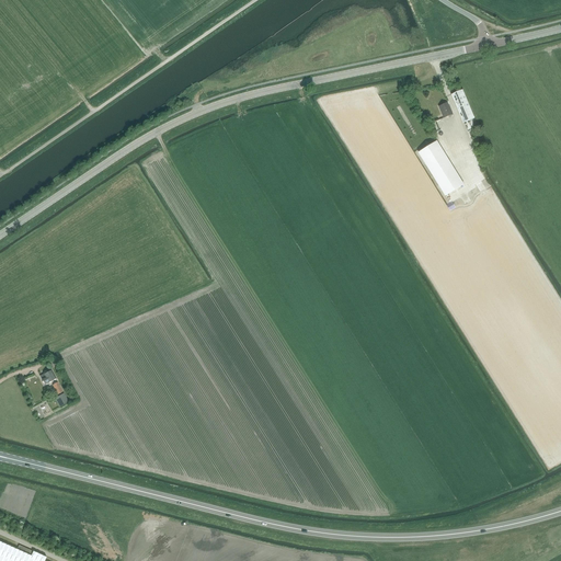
[(451,94),(464,123),(474,118),(462,90),(451,94)]
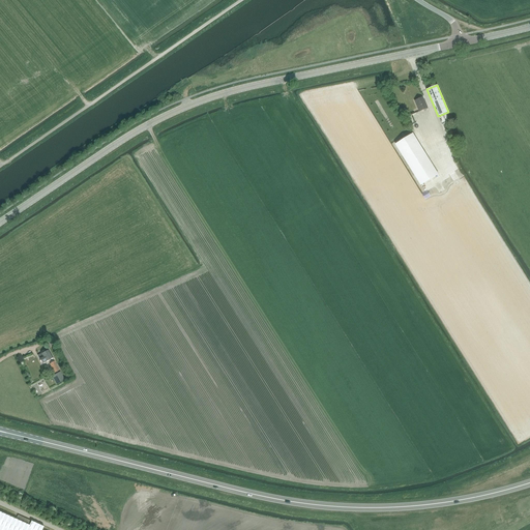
[(427,109),(428,109),(423,97),(414,101),(419,112),(423,110),(424,112),(428,111),(427,109)]
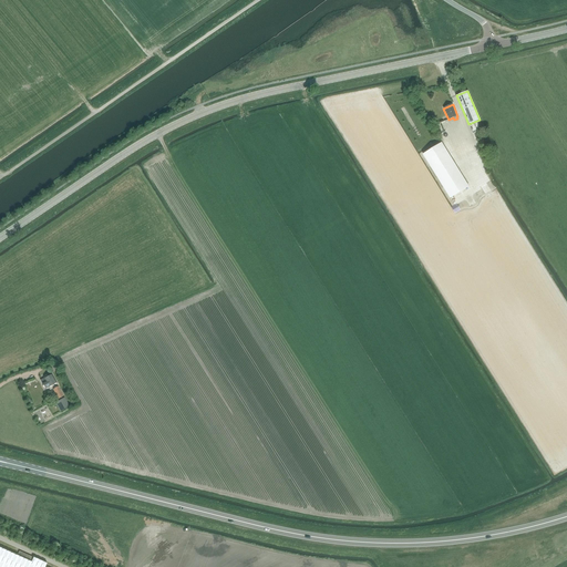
[(423,154),(450,198),(468,187),(442,143),(423,154)]
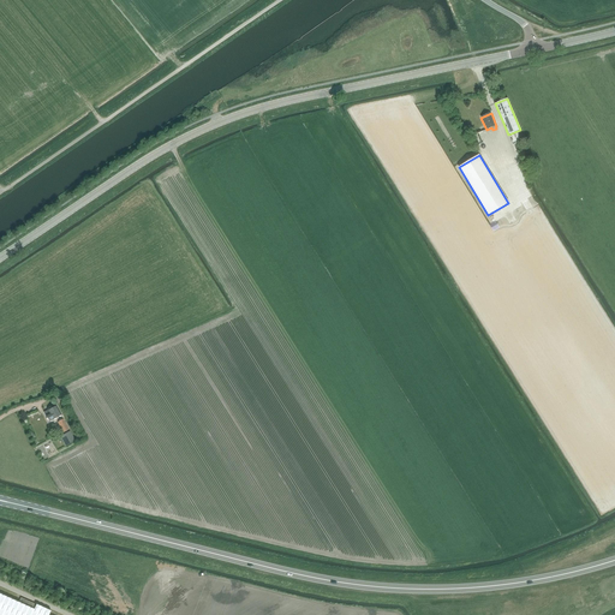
[(518,178),(523,174),(514,162),(495,174),(506,192),(511,201),(529,190),(525,181),(512,190),(508,185),(519,179),(518,178)]
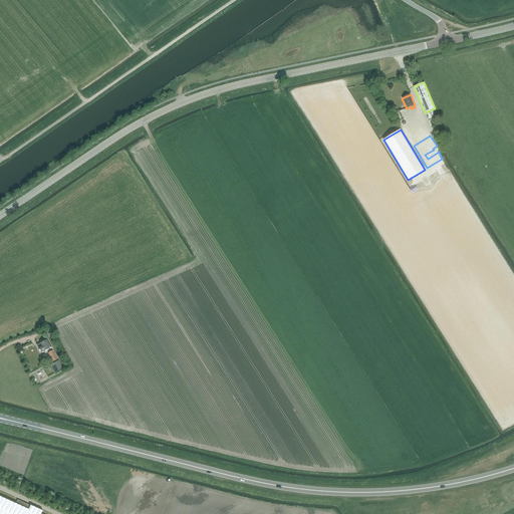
[(40,341),(40,343),(37,345),(41,352),(51,347),(47,339),(44,341),(43,340),(40,341)]
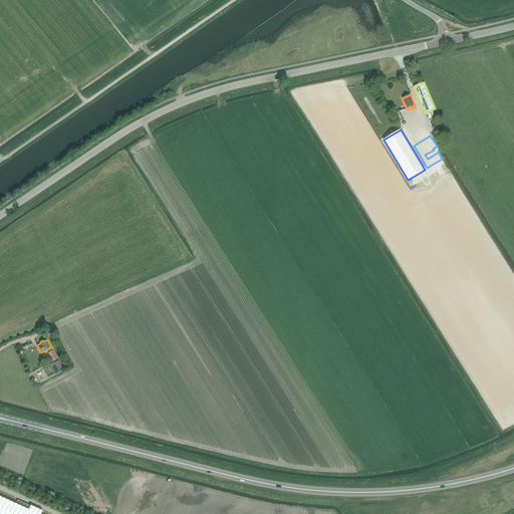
[(53,361),(57,359),(52,350),(48,353),(53,361)]
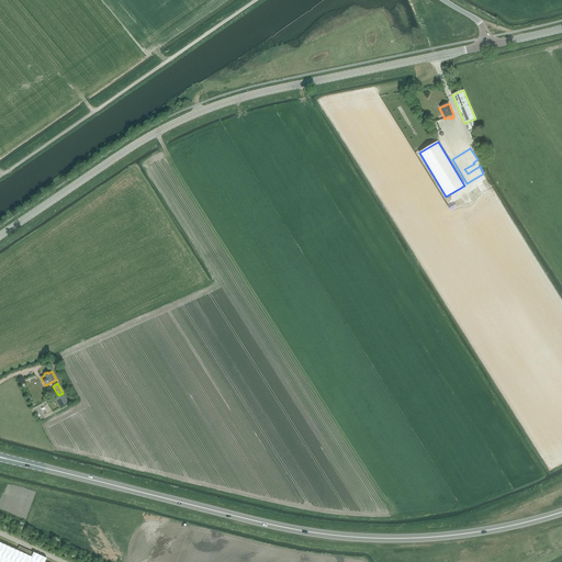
[(55,398),(57,403),(59,408),(68,403),(64,394),(55,398)]
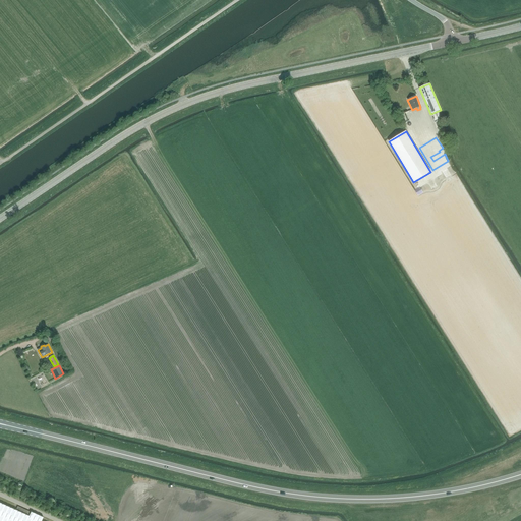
[(42,386),(47,382),(43,373),(37,377),(42,386)]
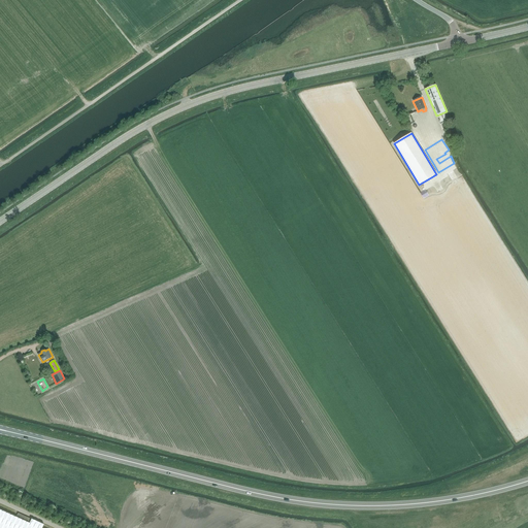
[(0,527),(41,527),(43,524),(31,519),(29,523),(0,509),(0,527)]
